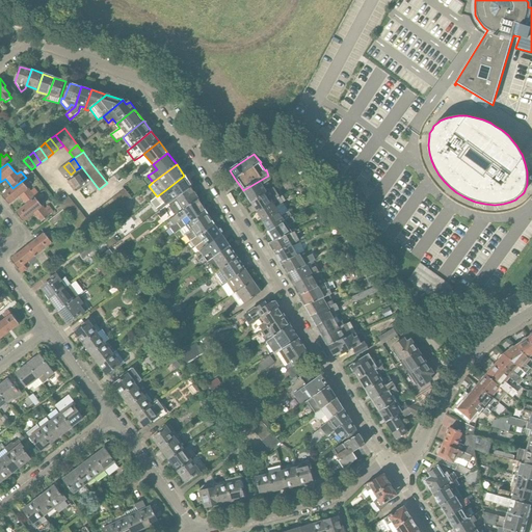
[(65,179),(71,175),(63,166),(58,170),(65,179)]
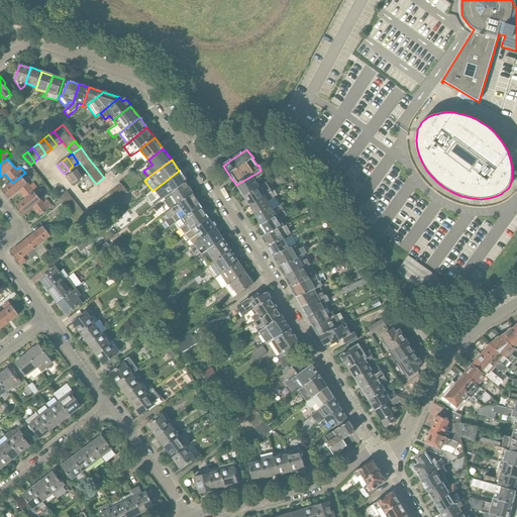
[(66,177),(72,186),(73,186),(74,186),(87,177),(84,172),(83,173),(79,168),(66,177)]
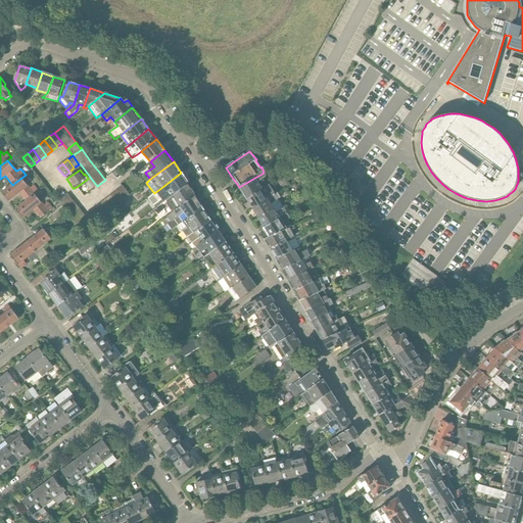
[(160,205),(167,201),(188,185),(181,173),(162,187),(167,192),(168,192),(171,196),(168,199),(165,197),(161,199),(160,198),(157,201),(160,205)]
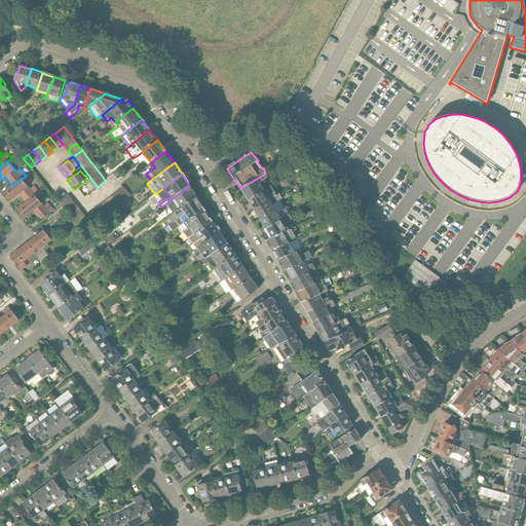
[(249,200),(264,190),(260,183),(268,178),(265,174),(240,188),(249,200)]
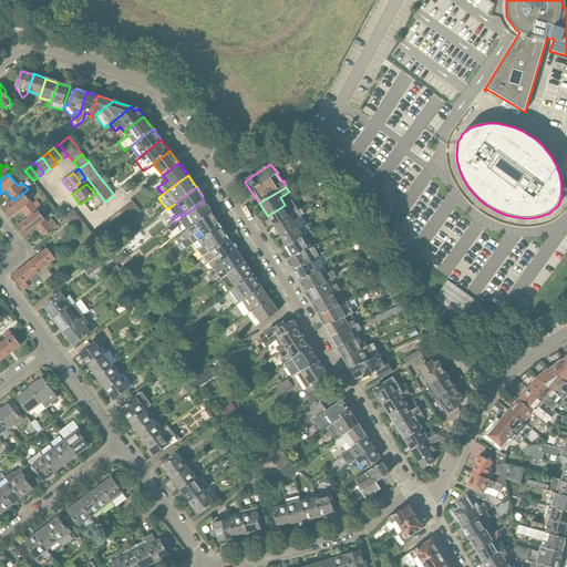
[(28,218),(38,212),(43,207),(37,200),(33,204),(31,200),(30,200),(23,193),(13,200),(2,209),(9,218),(20,209),(28,218)]
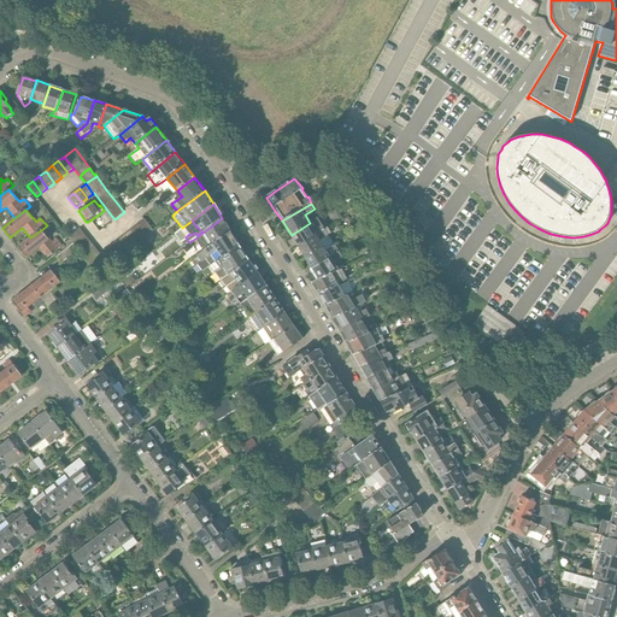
[(205,242),(207,247),(230,231),(222,218),(197,238),(201,245),(205,242)]
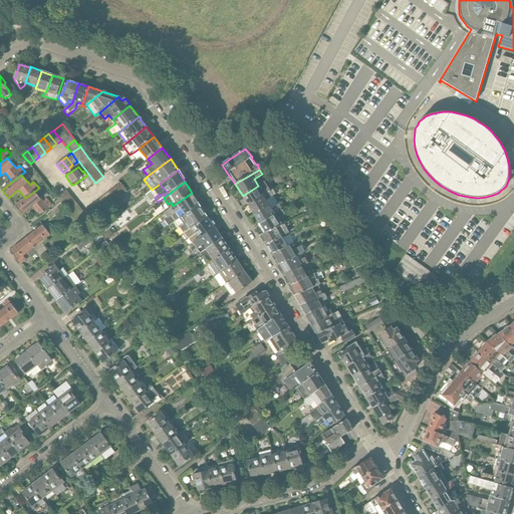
[(123,196),(127,192),(120,183),(115,187),(123,196)]
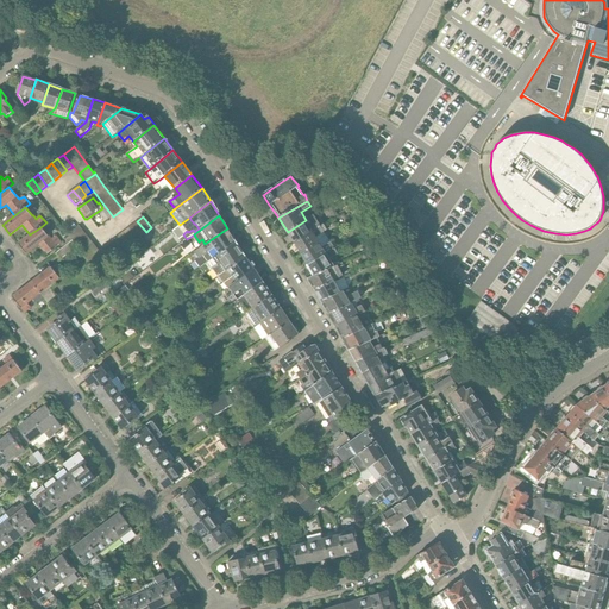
[(288,232),(295,243),(321,226),(319,225),(321,224),(319,219),(308,226),(306,220),(288,232)]
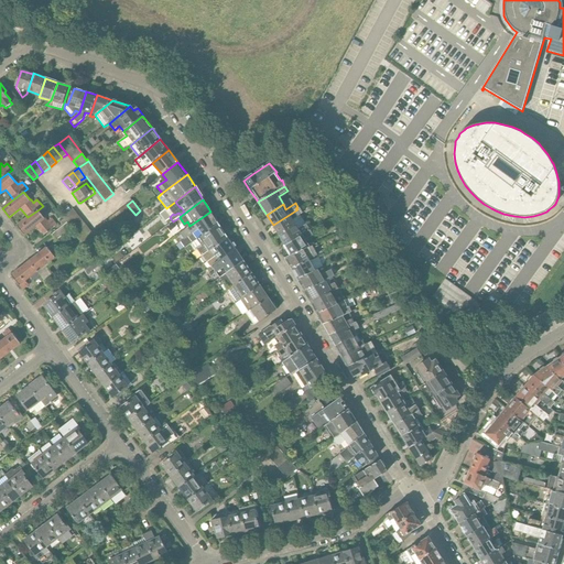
[(130,219),(136,215),(127,205),(122,208),(130,219)]
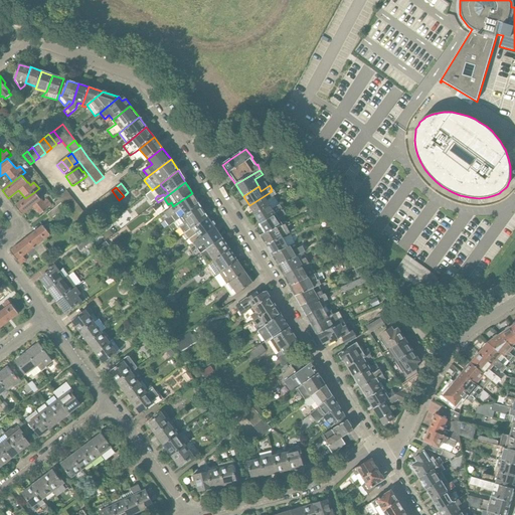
[(255,215),(278,202),(274,196),(277,194),(274,189),(272,191),(249,205),(255,215)]
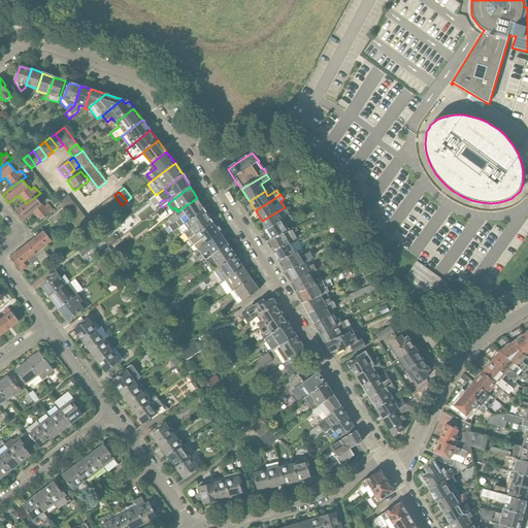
[(117,208),(122,205),(114,195),(109,199),(117,208)]
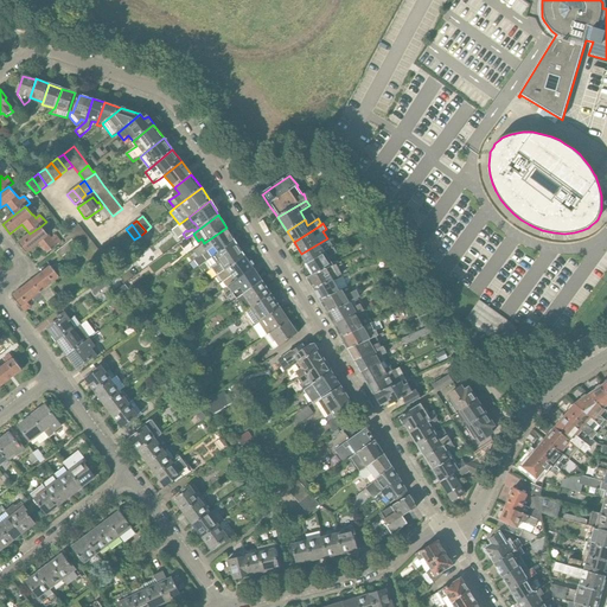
[(72,240),(72,241),(84,231),(78,225),(68,234),(72,240)]
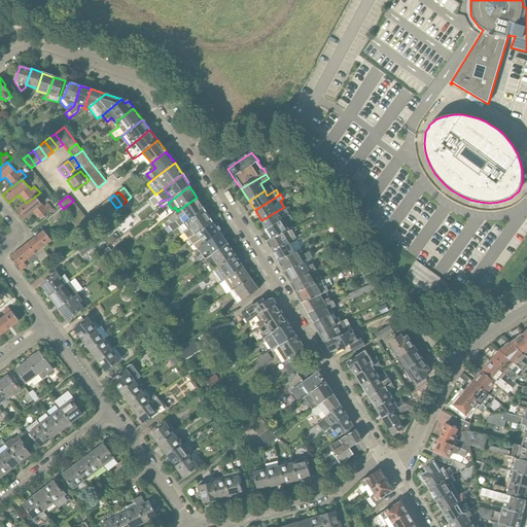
[(40,221),(49,213),(54,210),(48,204),(44,207),(42,204),(35,197),(26,203),(15,211),(23,219),(33,212),(40,221)]
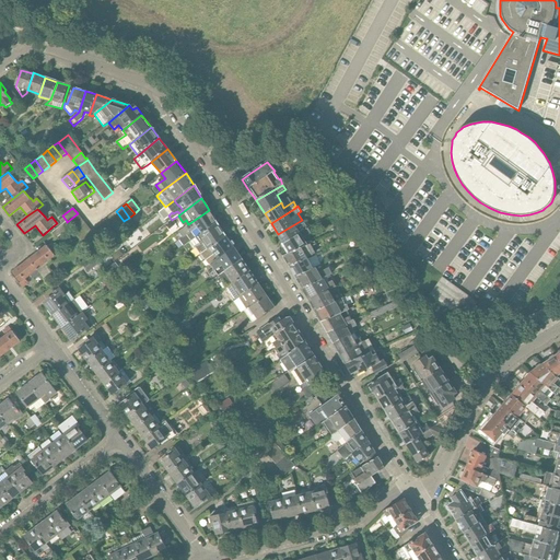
[(194,230),(198,236),(217,223),(209,210),(188,224),(178,232),(183,238),(194,230)]
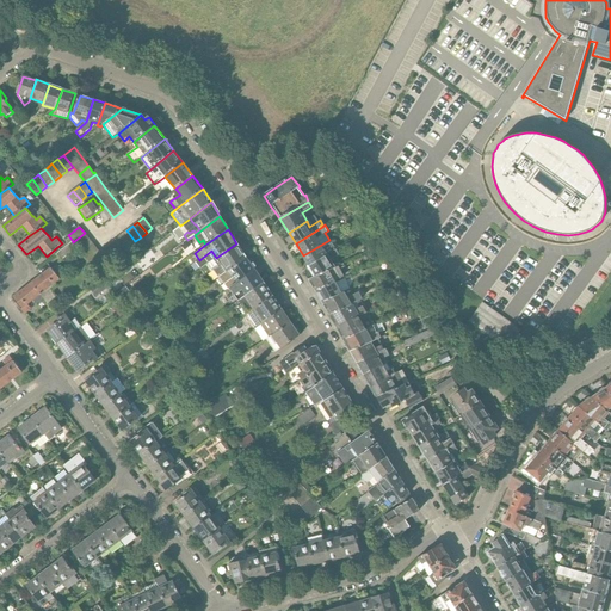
[(130,246),(135,241),(127,230),(122,235),(130,246)]
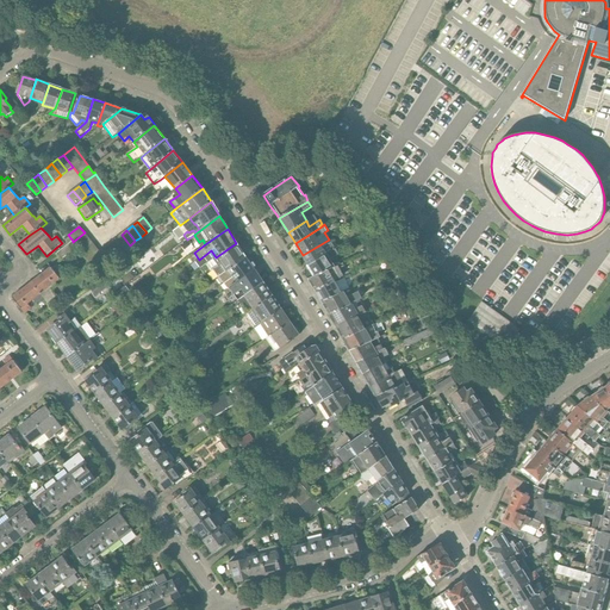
[(78,248),(79,248),(89,238),(85,232),(73,242),(78,248)]
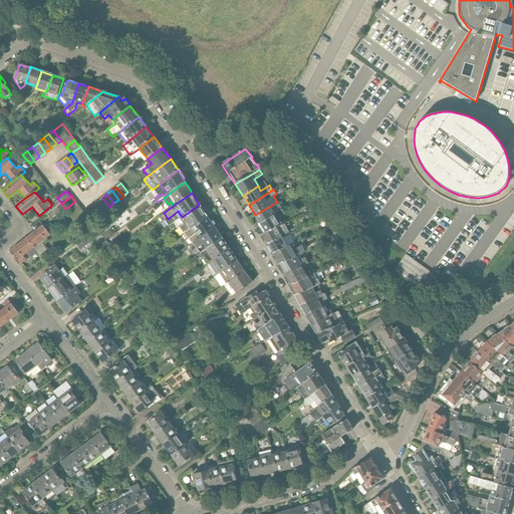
[(104,210),(109,207),(102,198),(97,201),(104,210)]
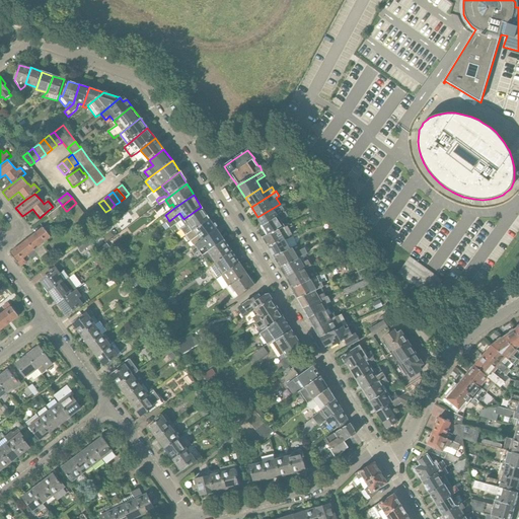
[(67,211),(71,216),(80,209),(76,203),(67,211)]
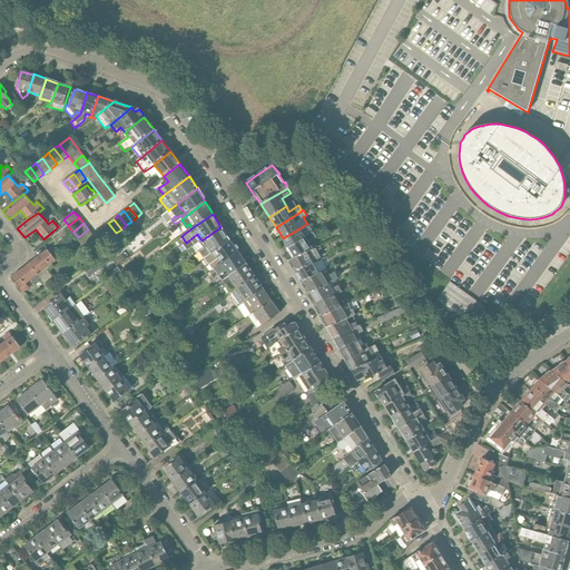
[(110,237),(116,233),(108,223),(102,227),(110,237)]
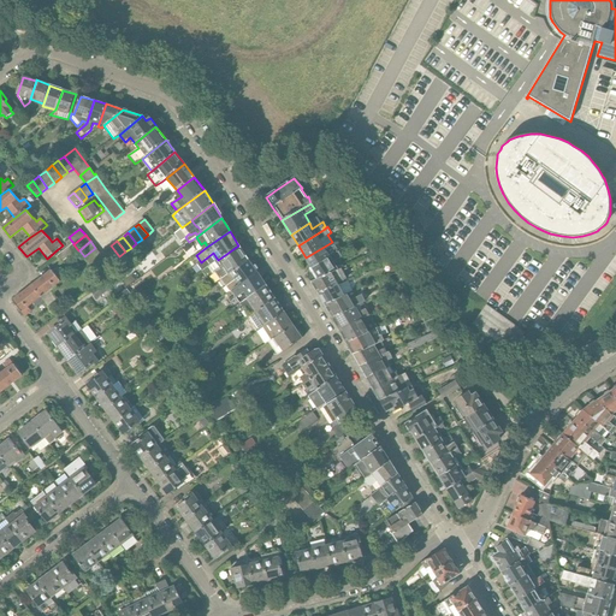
[(306,258),(312,267),(338,250),(342,249),(337,243),(335,246),(332,242),(306,258)]
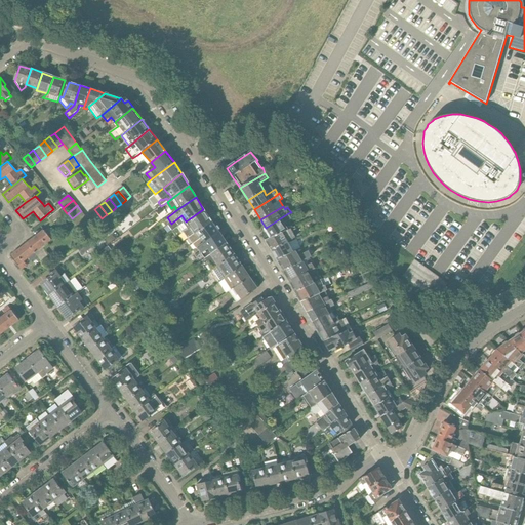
[(48,218),(52,224),(67,213),(63,208),(63,207),(48,218)]
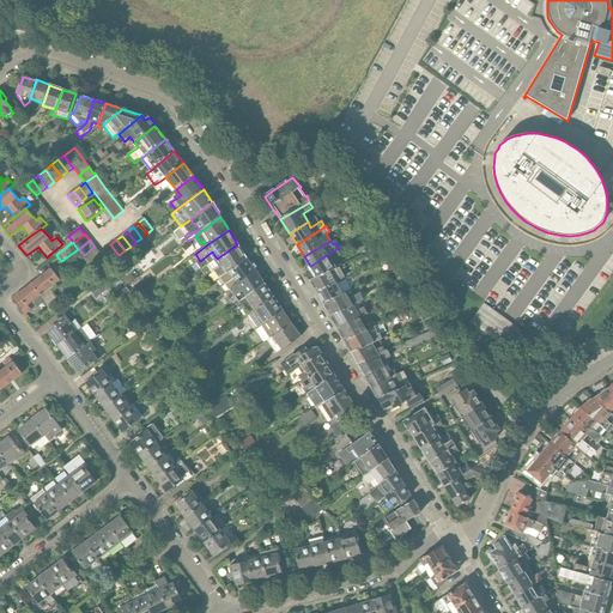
[(114,259),(119,255),(110,244),(105,248),(114,259)]
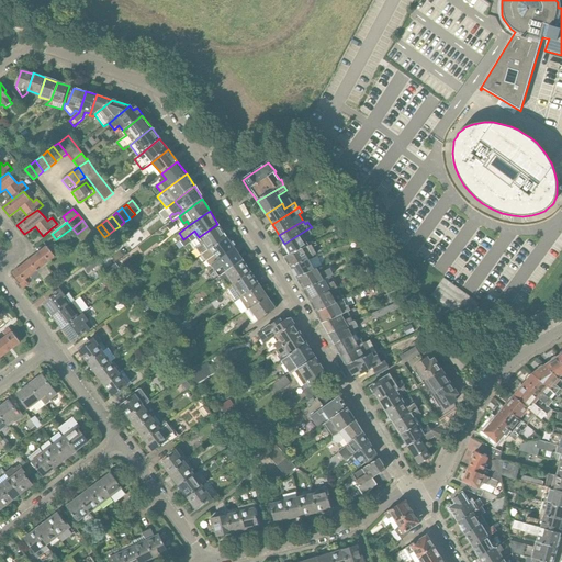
[(203,244),(208,250),(226,237),(224,233),(222,229),(217,224),(199,237),(190,244),(194,250),(203,244)]
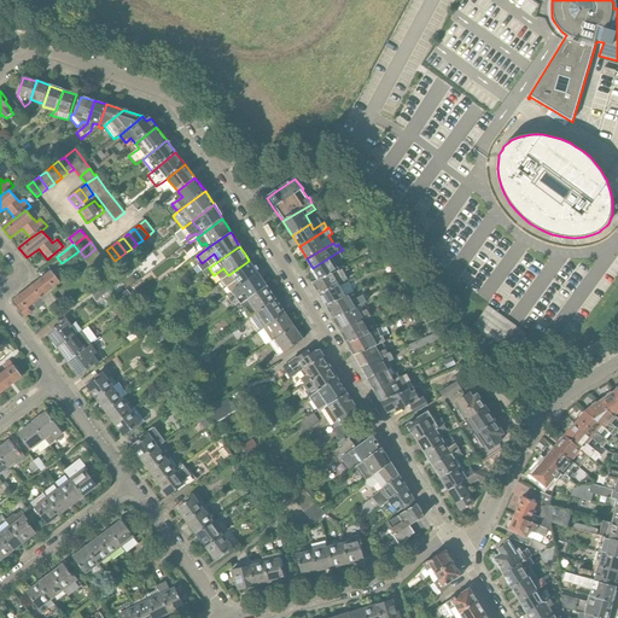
[(98,274),(109,266),(100,255),(95,249),(85,257),(98,274)]
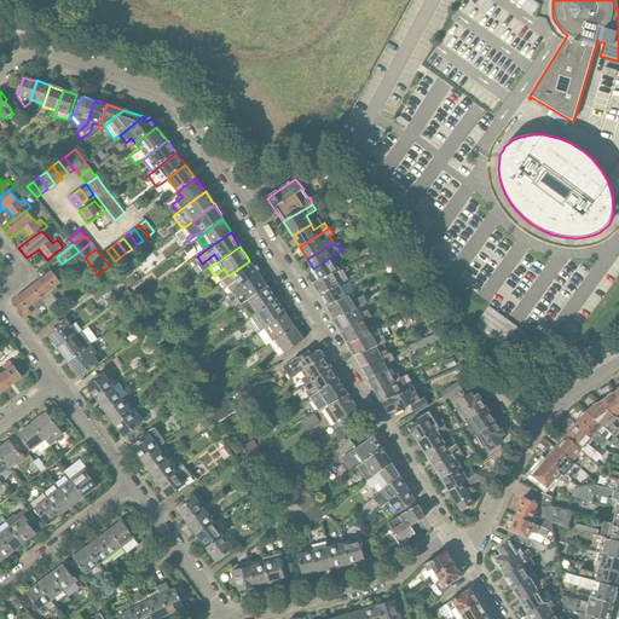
[(109,266),(115,261),(106,250),(100,255),(109,266)]
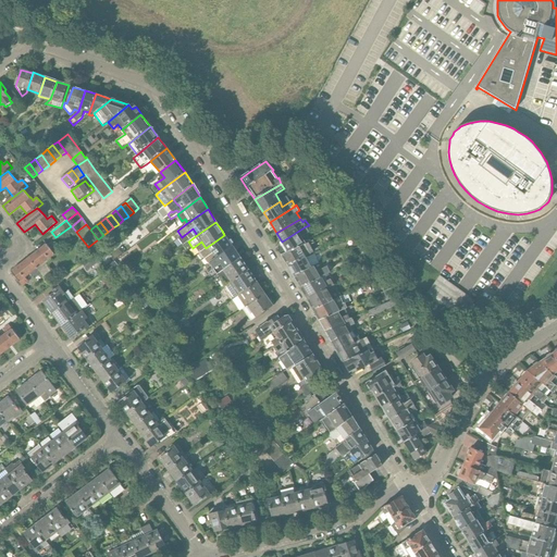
[(288,251),(306,244),(302,237),(309,233),(306,226),(282,242),(288,251)]
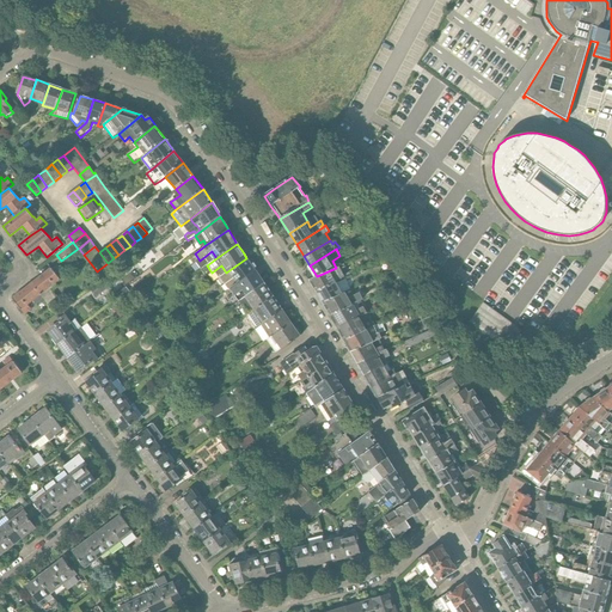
[(228,289),(230,289),(256,271),(246,258),(226,273),(219,277),(228,289)]
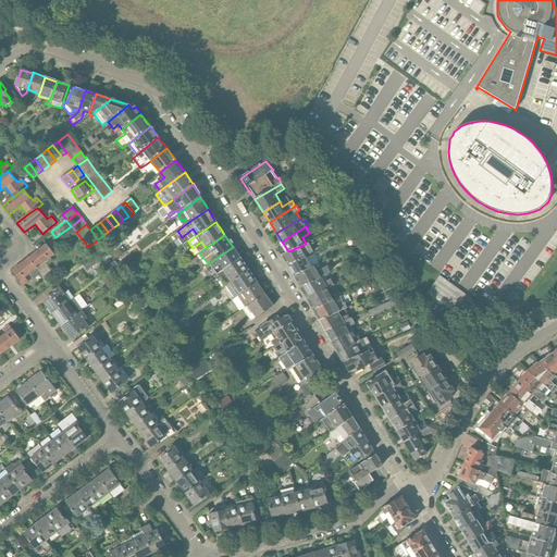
[(29,259),(37,269),(44,277),(51,271),(47,264),(52,260),(50,259),(54,255),(52,250),(56,247),(51,242),(29,259)]
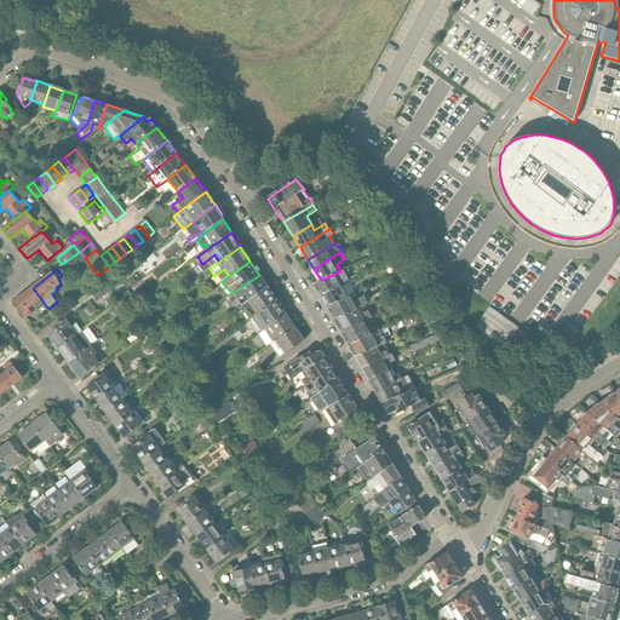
[(320,296),(340,286),(346,282),(349,281),(344,273),(346,271),(345,270),(340,273),(340,271),(321,280),(313,283),(320,296)]
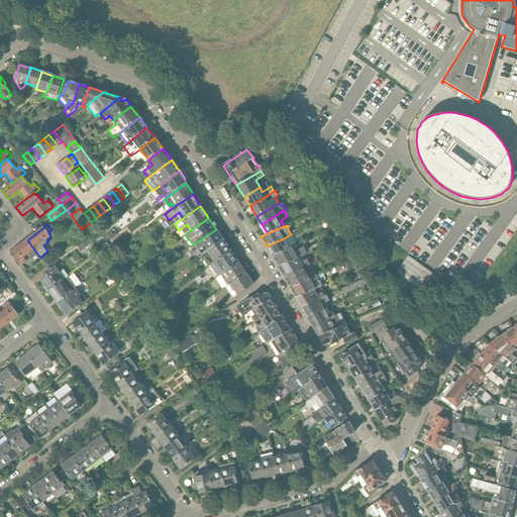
[(202,247),(205,251),(223,240),(216,229),(194,244),(198,250),(202,247)]
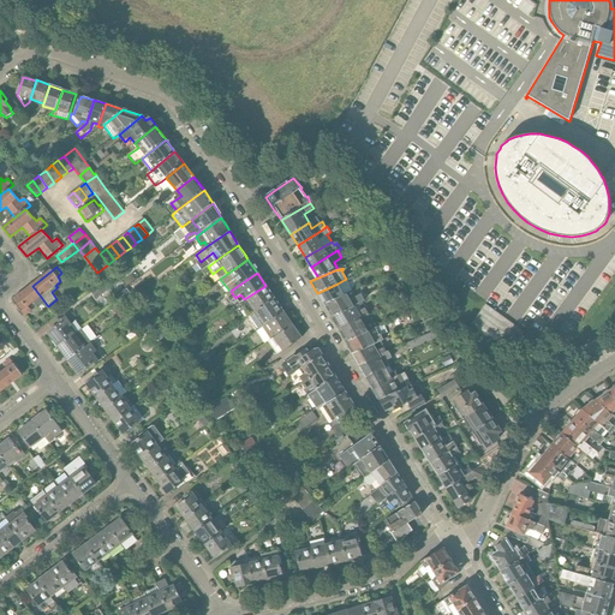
[(90,291),(96,299),(111,288),(103,280),(90,291)]
